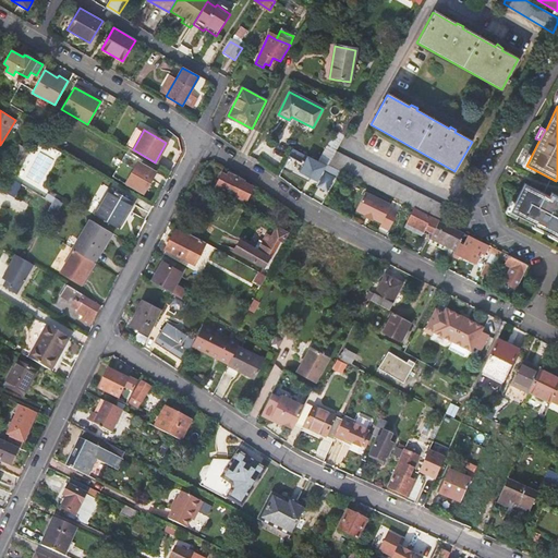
[(29,152),(19,145),(11,160),(22,167),(29,152)]
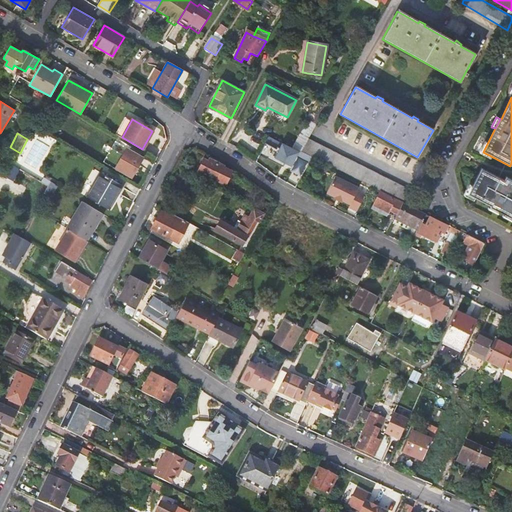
[(311,158),(343,174),(379,192),(380,193),(401,203),(407,206),(414,194),(307,140),(300,152),(302,153),(311,158)]
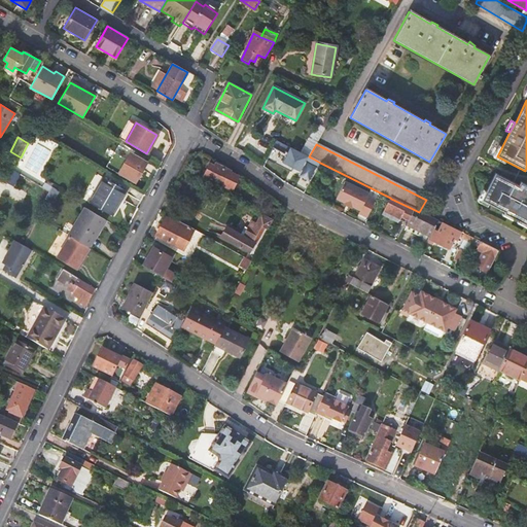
[(118,145),(107,166),(119,173),(136,182),(147,162),(131,152),(133,149),(129,147),(128,150),(118,145)]
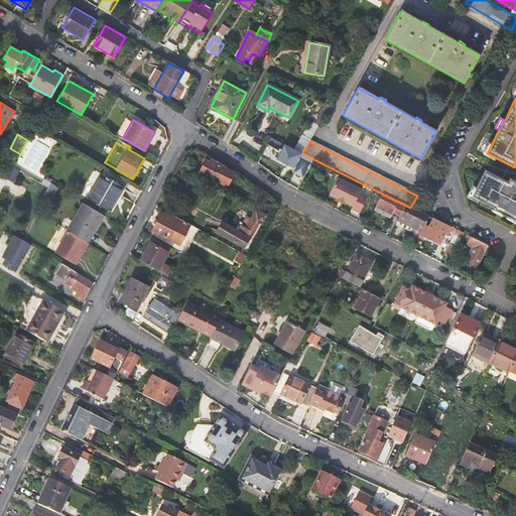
[(267,145),(261,157),(268,161),(274,149),(267,145)]
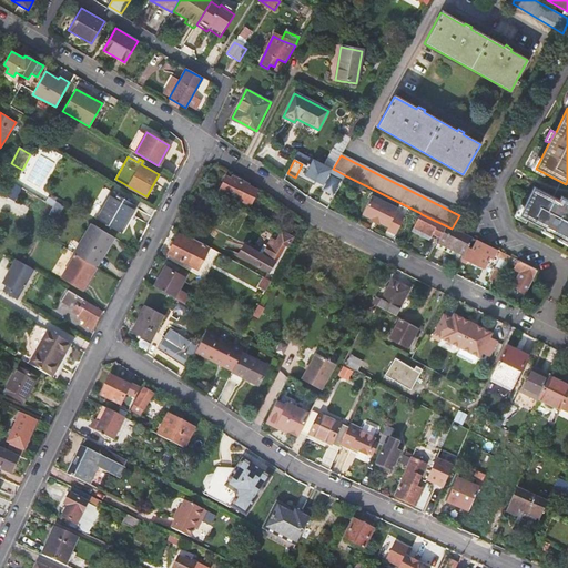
[(304,176),(315,182),(320,184),(323,185),(331,170),(313,160),(311,164),(307,163),(303,173),(305,174),(304,176)]
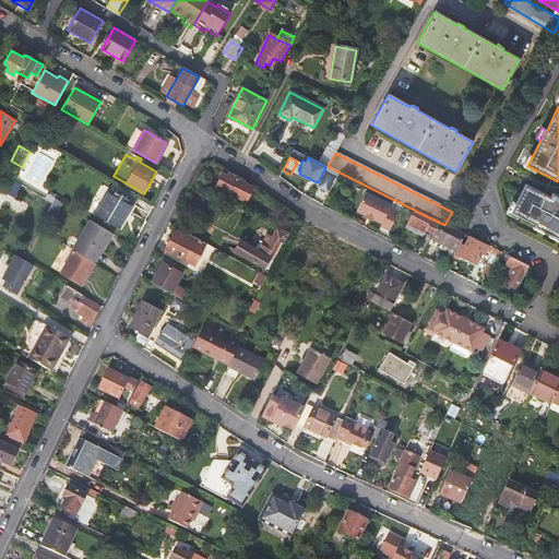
[(326,173),(336,178),(340,173),(330,167),(326,173)]
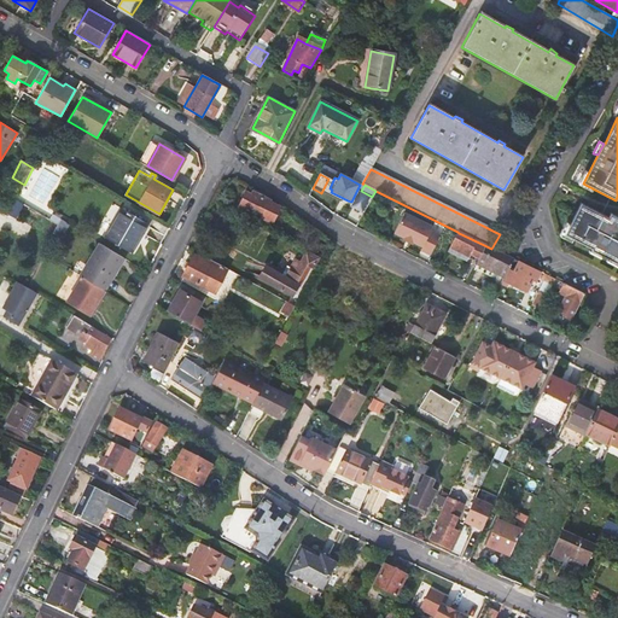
[(261,192),(256,188),(252,194),(246,192),(240,207),(272,223),(280,208),(269,202),(270,200),(264,197),(266,194),(261,192)]
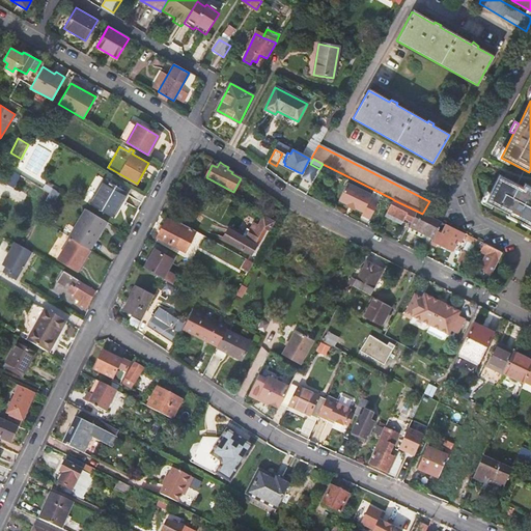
[(301,188),(307,192),(313,178),(307,176),(301,188)]
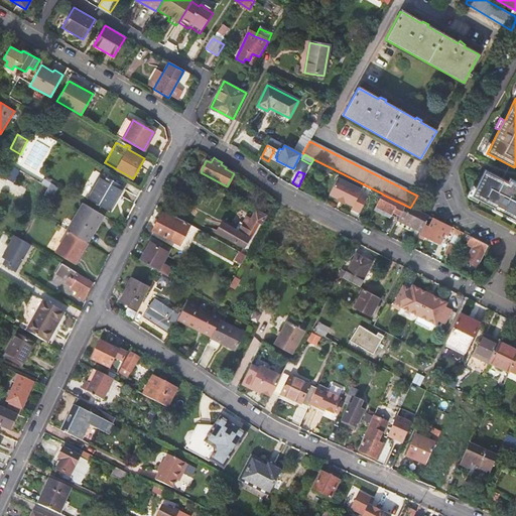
[(493,210),(502,215),(508,218),(515,221),(515,220),(515,182),(509,179),(508,183),(485,171),(472,197),(494,209),(493,210)]
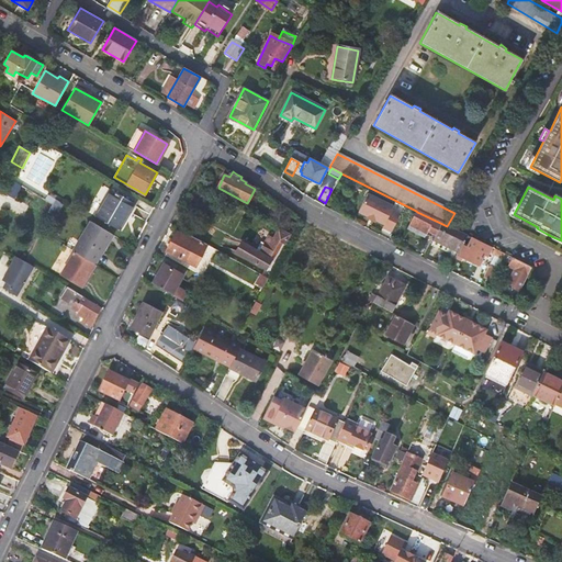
[(96,216),(120,229),(135,203),(111,190),(96,216)]
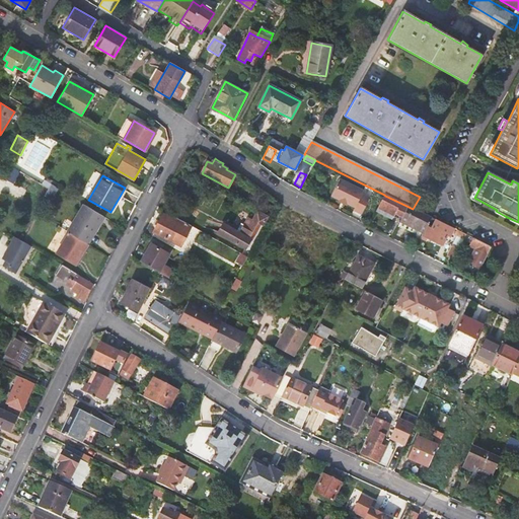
[(356,189),(342,181),(332,199),(341,202),(340,204),(349,208),(349,206),(357,210),(356,213),(361,215),(368,199),(355,192),(356,189)]
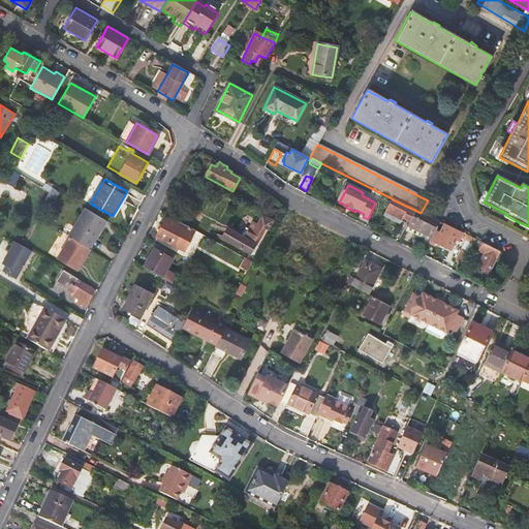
[(414,210),(393,199),(386,210),(402,218),(403,218),(409,221),(414,210)]
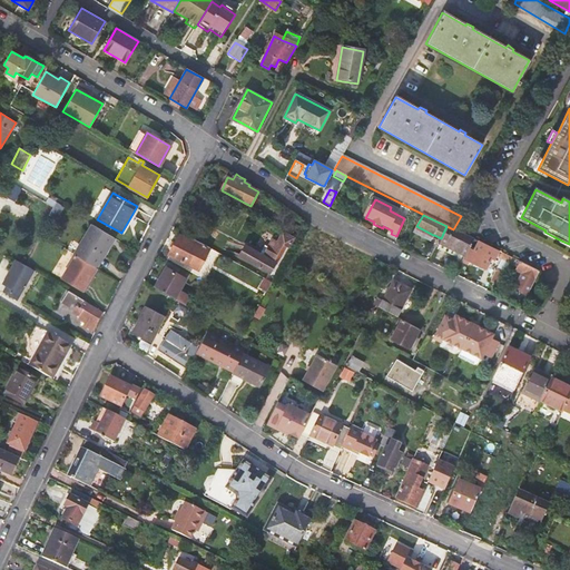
[(92,225),(75,255),(76,255),(94,266),(105,249),(107,251),(114,238),(92,225)]
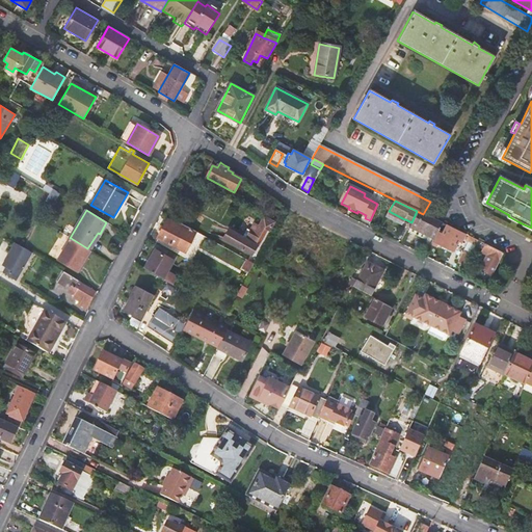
[(405,219),(404,219),(389,211),(386,217),(401,225),(405,219)]
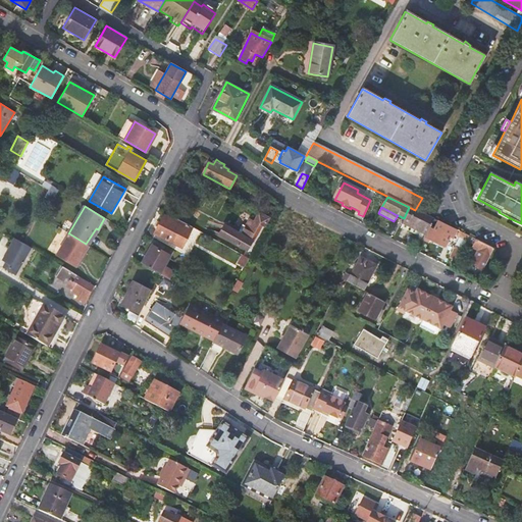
[(432,219),(415,210),(409,207),(404,218),(400,228),(423,240),(424,238),(429,228),(431,222),(432,219)]
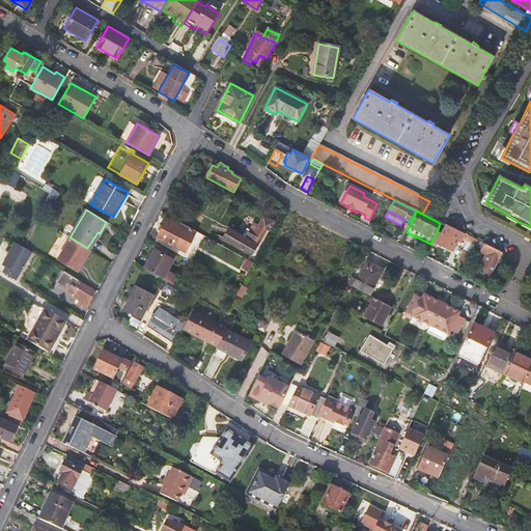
[(223,239),(251,254),(252,252),(264,229),(268,230),(273,222),(262,217),(258,225),(254,223),(249,231),(246,230),(243,238),(228,229),(223,239)]
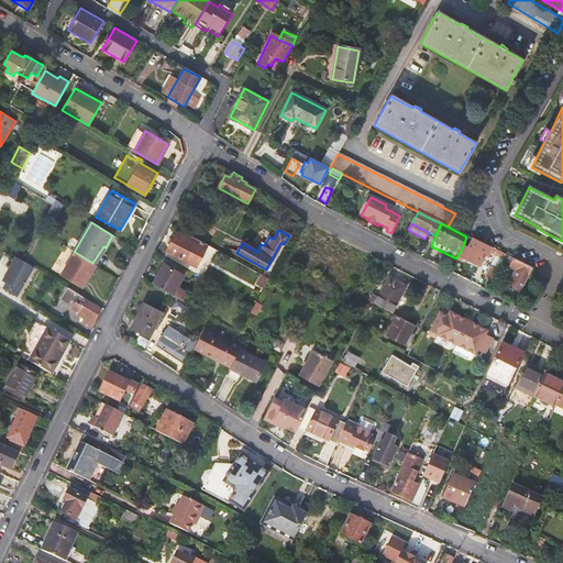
[(197,266),(208,245),(191,236),(190,239),(176,232),(167,251),(197,266)]
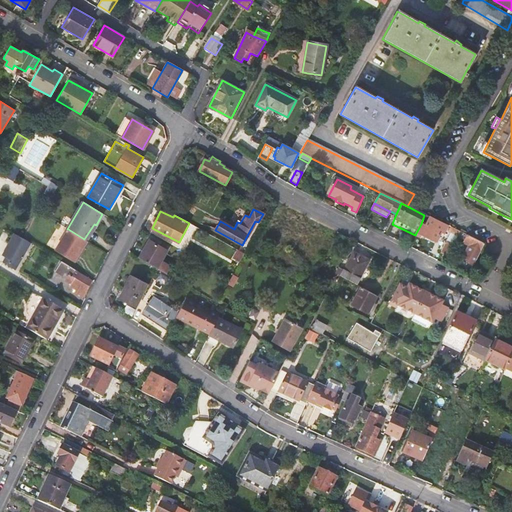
[(421,224),(416,233),(435,242),(444,224),(424,215),(423,218),(428,221),(425,226),(421,224)]
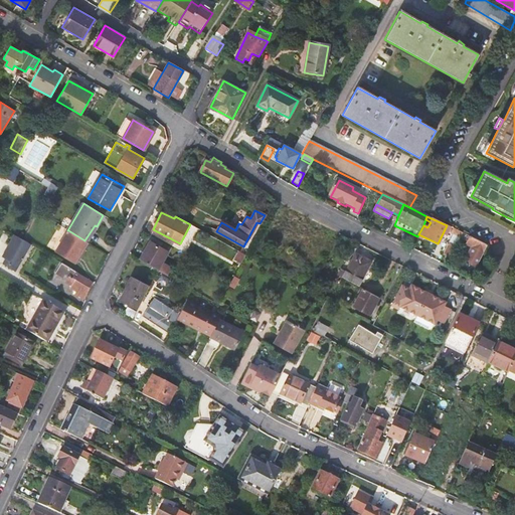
[(283,238),(288,227),(284,225),(278,236),(283,238)]
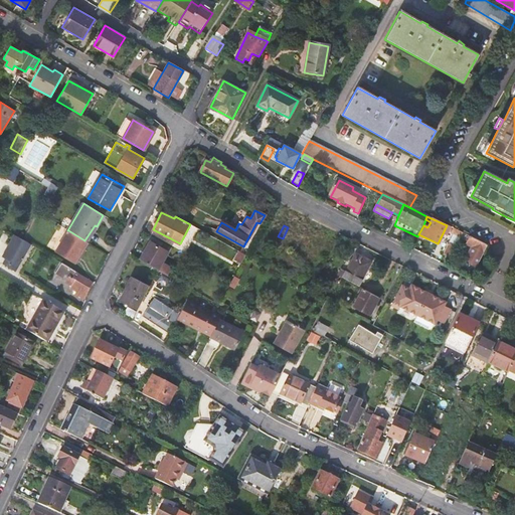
[(486,245),(453,228),(450,233),(467,242),(466,244),(471,247),(465,260),(476,267),(483,253),(486,245)]
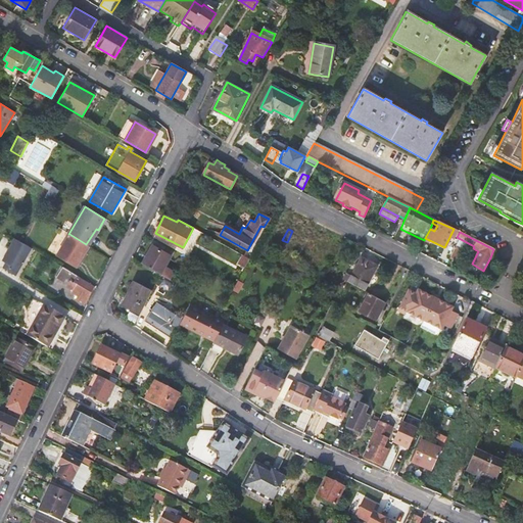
[(76,267),(88,245),(86,244),(69,234),(56,255),(76,267)]
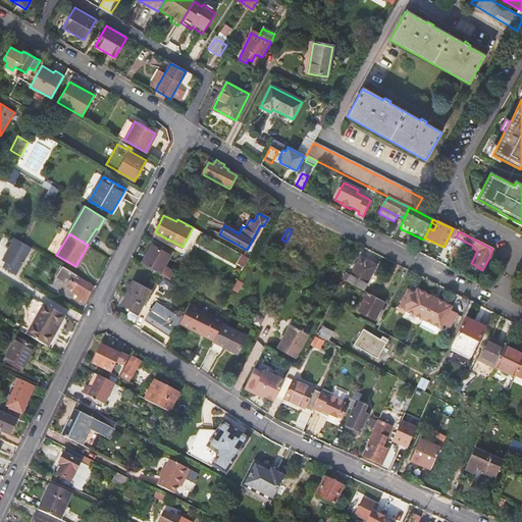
[(22,243),(7,270),(14,274),(30,247),(22,243)]
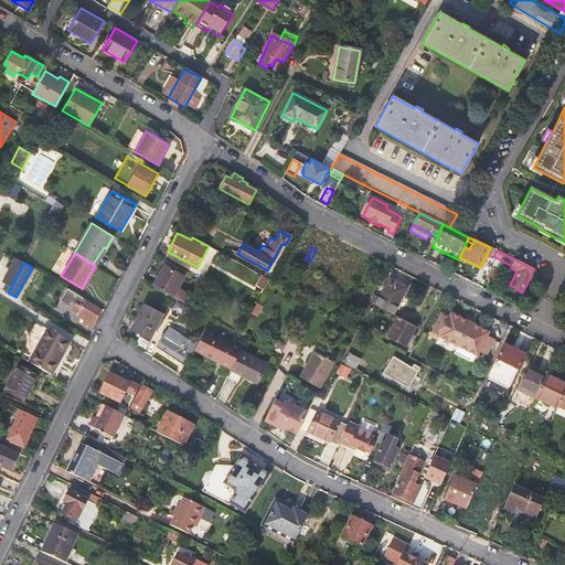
[(164,265),(153,285),(172,296),(183,301),(188,294),(177,287),(183,276),(164,265)]
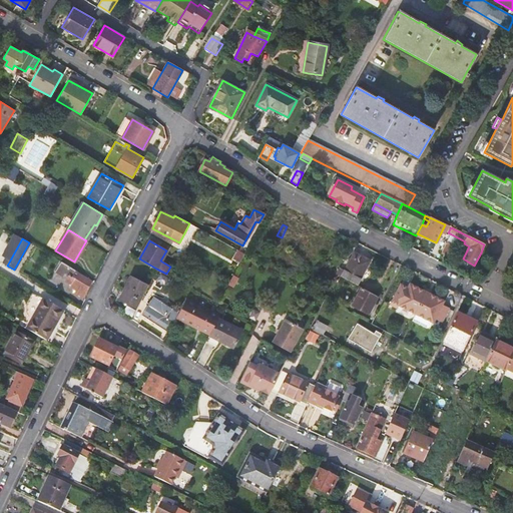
[(455,247),(447,242),(441,254),(449,259),(455,247)]
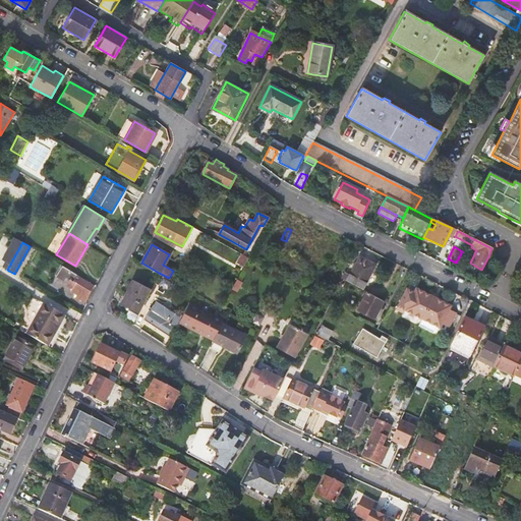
[(243,256),(247,259),(253,249),(250,247),(249,250),(247,249),(246,251),(243,256)]
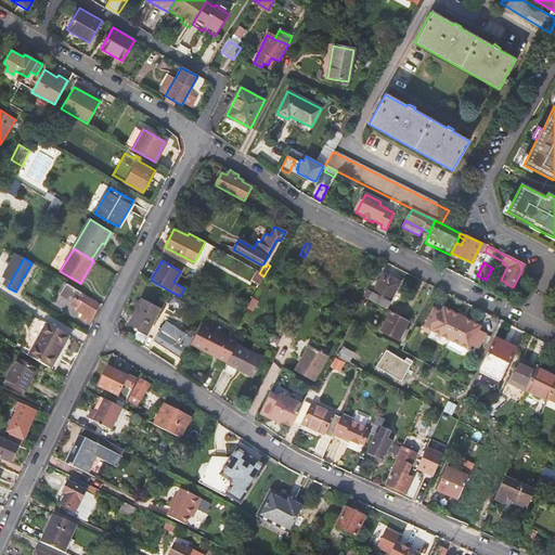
[(252,282),(258,286),(262,279),(263,276),(259,273),(257,272),(252,282)]
